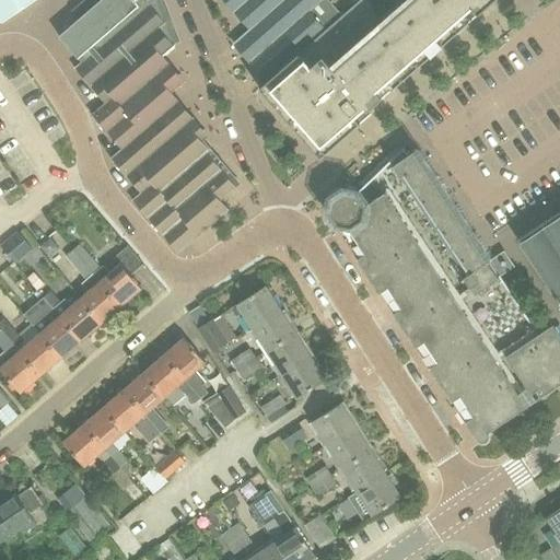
[(0,0),(0,22),(32,0),(0,0)]
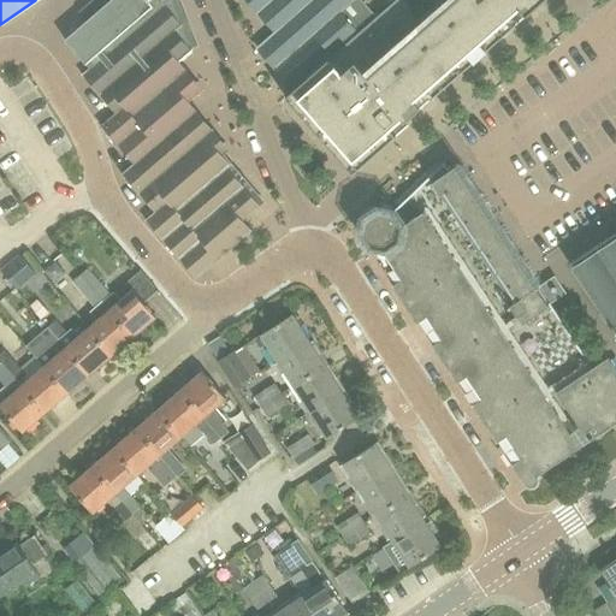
[(108,0),(71,34),(80,43),(72,49),(89,69),(81,75),(114,112),(116,114),(171,69),(179,60),(193,48),(172,0),(108,0)]
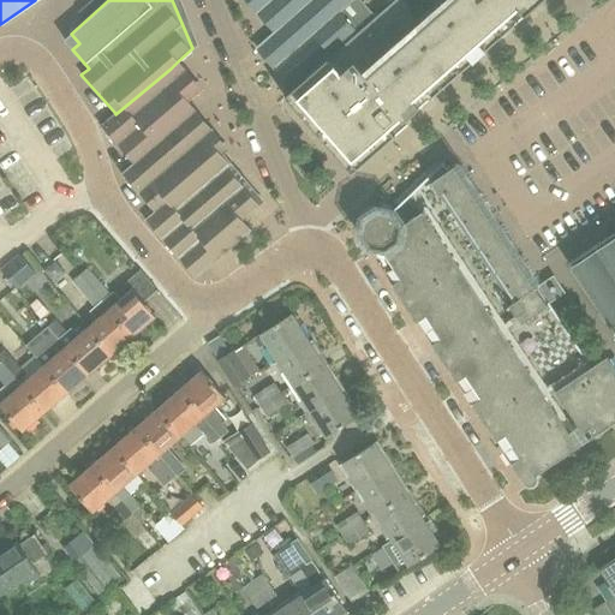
[(256,0),(281,28),(263,43),(297,82),(374,15),(360,0),(256,0)]
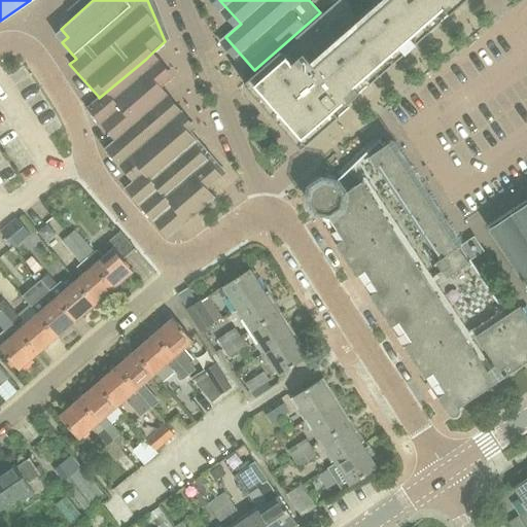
[(347,0),(338,0),(243,83),(284,129),(292,138),(294,137),(299,137),(303,136),(304,135),(309,141),(340,115),(337,111),(340,109),(350,100),(380,73),(388,66),(396,60),(463,0),(369,0),(375,12),(367,19),(359,26),(347,0)]
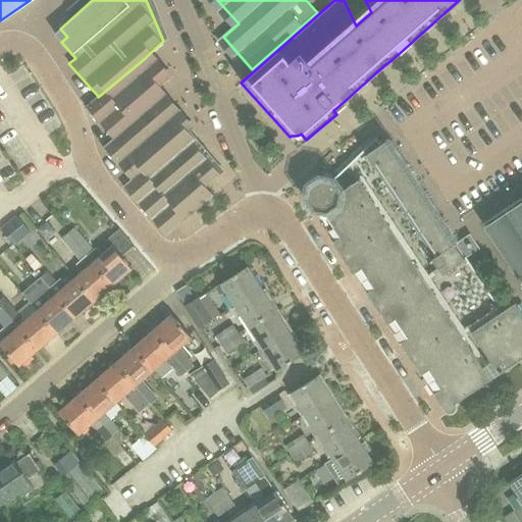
[(97,95),(85,106),(100,123),(159,74),(145,58),(98,97),(97,95)]
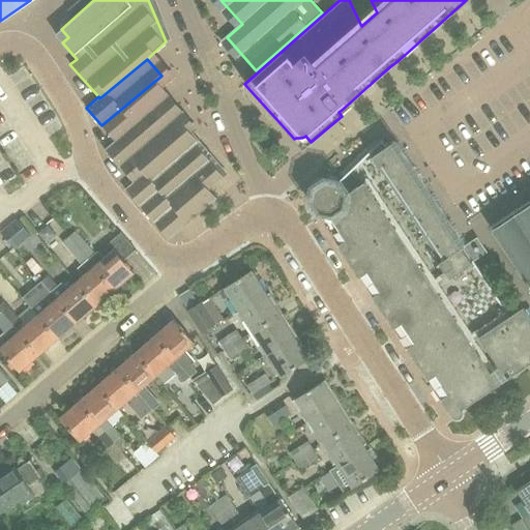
[(162,76),(101,125),(115,140),(116,142),(163,102),(155,94),(168,83),(162,76)]
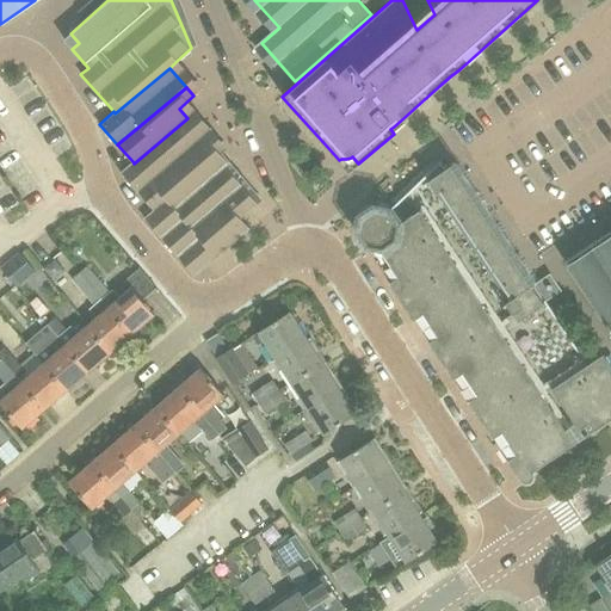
[(133,161),(119,172),(152,208),(178,185),(180,189),(218,159),(217,158),(221,154),(187,118),(134,164),(133,161)]
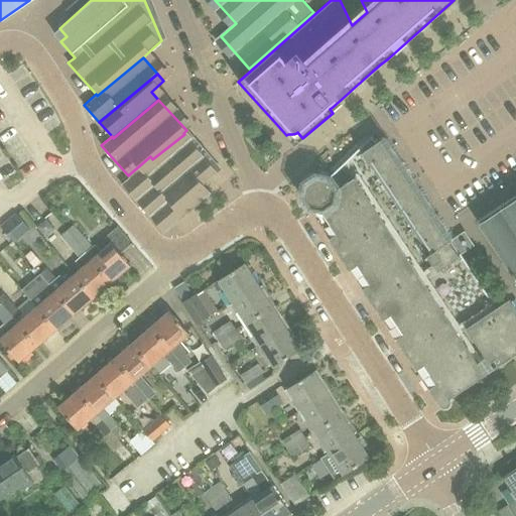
[(129,177),(121,184),(149,216),(164,233),(211,192),(205,184),(219,172),(184,134),(152,159),(150,156),(128,175),(129,177)]
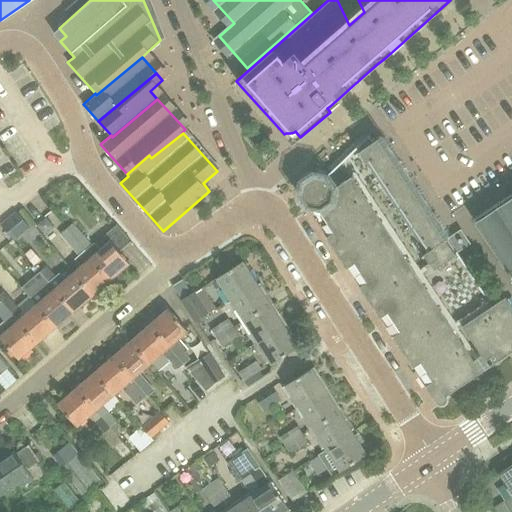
[(299,193),(436,400),(511,349),(511,305),(505,295),(492,304),(380,135),(374,139),(369,134),(328,174),(327,174),(315,172),(315,171),(301,180),(302,181),(299,193)]
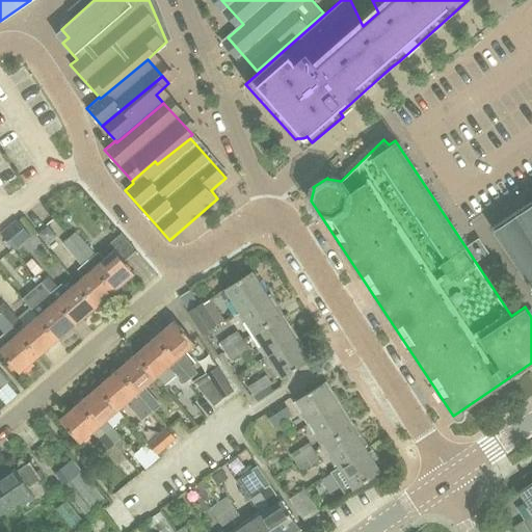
[(32,160),(21,169),(29,179),(41,169),(32,160)]
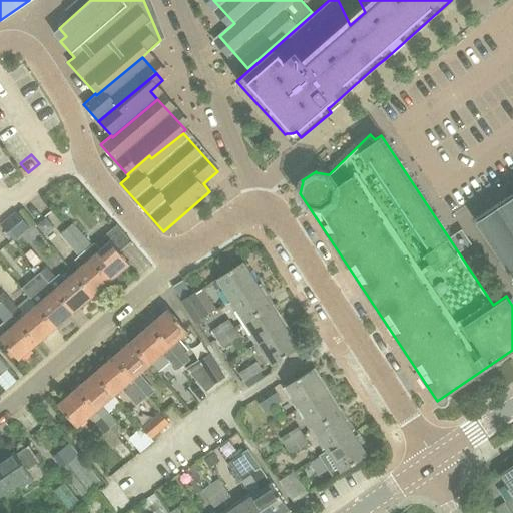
[(510,194),(474,218),(512,277),(512,188),(509,191),(510,194)]
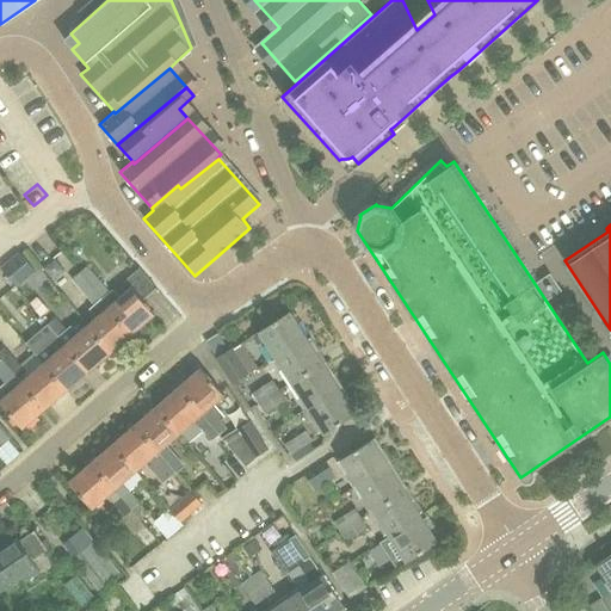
[(18,253),(0,267),(16,287),(34,271),(18,253)]
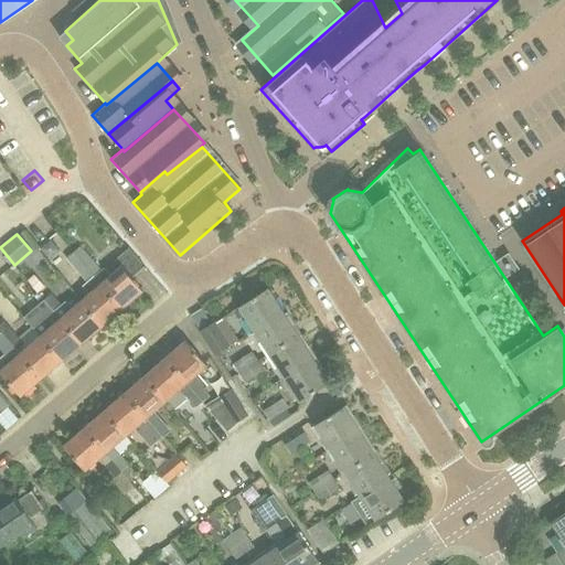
[(81,247),(74,252),(123,308),(142,290),(131,277),(145,266),(128,247),(114,260),(119,267),(110,275),(104,266),(100,269),(81,247)]
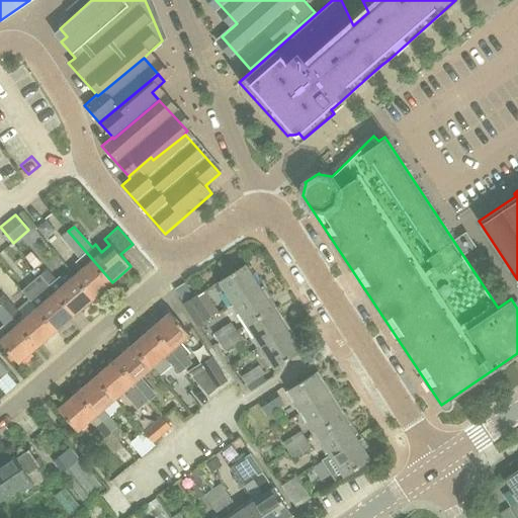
[(68,231),(63,236),(80,255),(75,259),(83,268),(74,275),(93,298),(112,282),(68,231)]
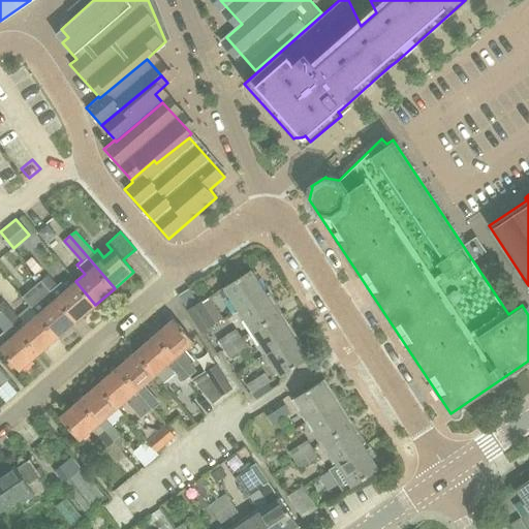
[(32,257),(26,263),(34,273),(40,268),(32,257)]
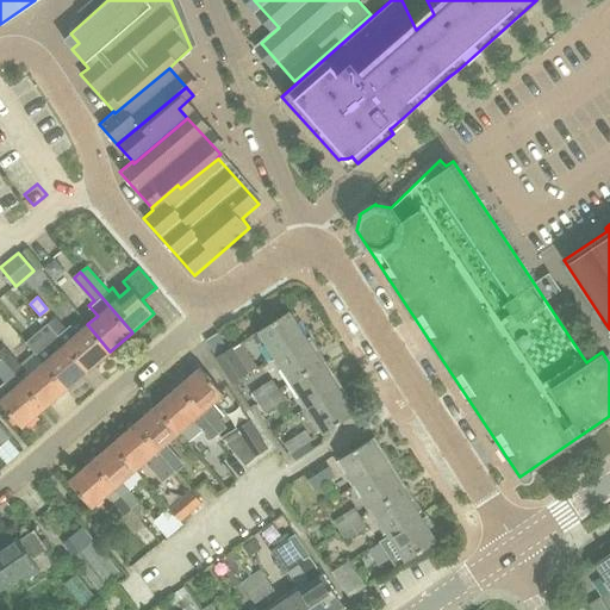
[(257,330),(251,335),(257,344),(263,340),(274,356),(305,336),(290,310),(257,330)]
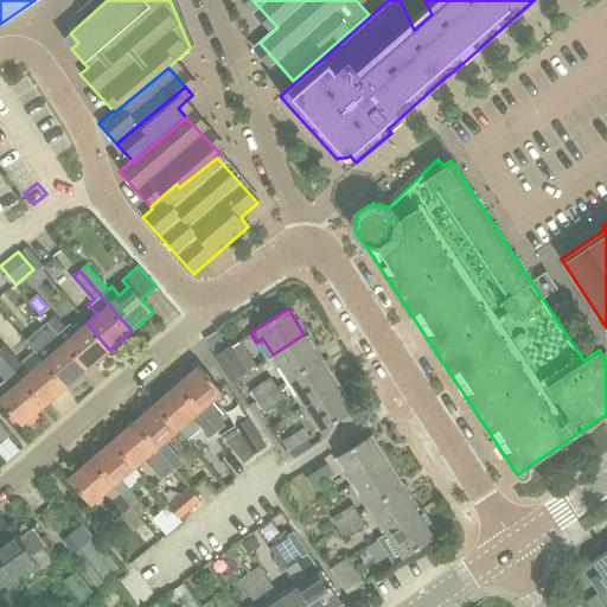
[(53,315),(46,321),(88,369),(109,350),(87,323),(78,330),(70,321),(64,327),(53,315)]
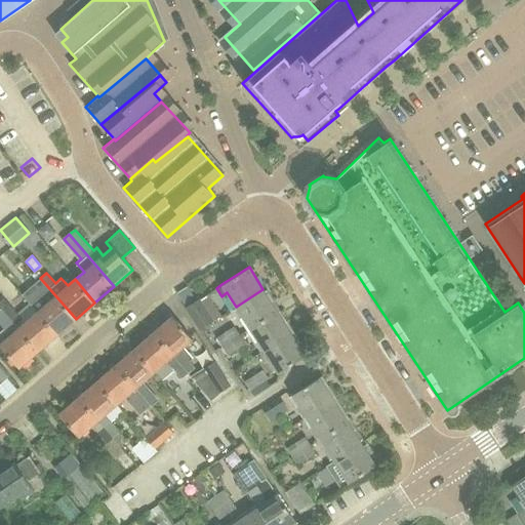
[(40,278),(33,284),(43,294),(41,297),(46,304),(37,312),(57,334),(76,319),(40,278)]
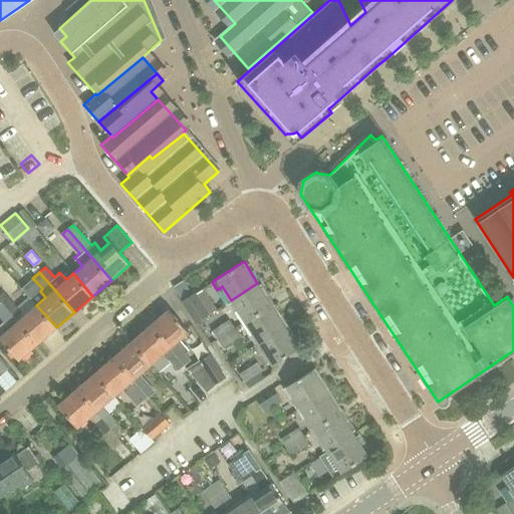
[(257,283),(231,300),(245,321),(271,304),(257,283)]
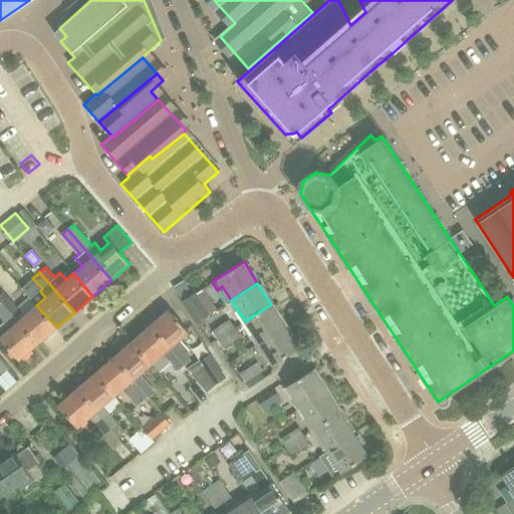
[(4,292),(0,295),(0,300),(2,304),(9,298),(4,292)]
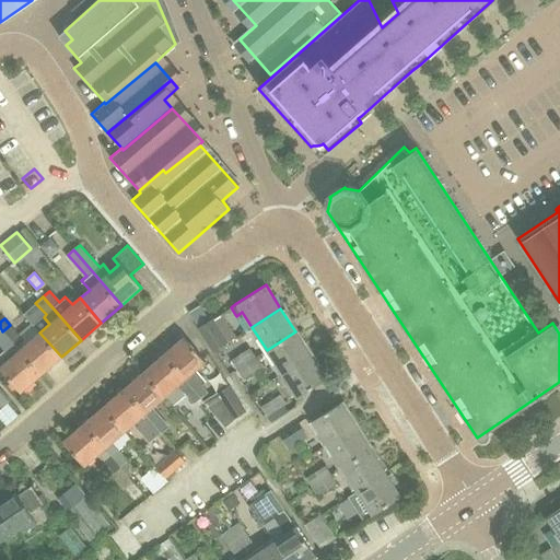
[(198,328),(197,328),(212,352),(229,342),(213,318),(208,322),(198,328)]
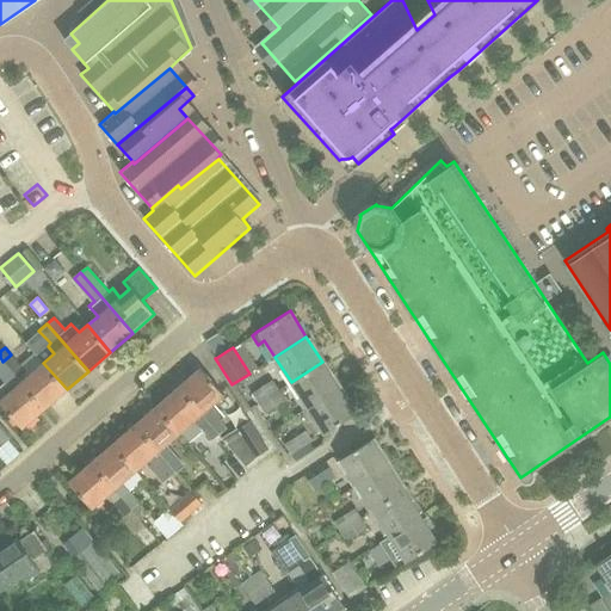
[(11,355),(2,362),(13,372),(20,366),(11,355)]
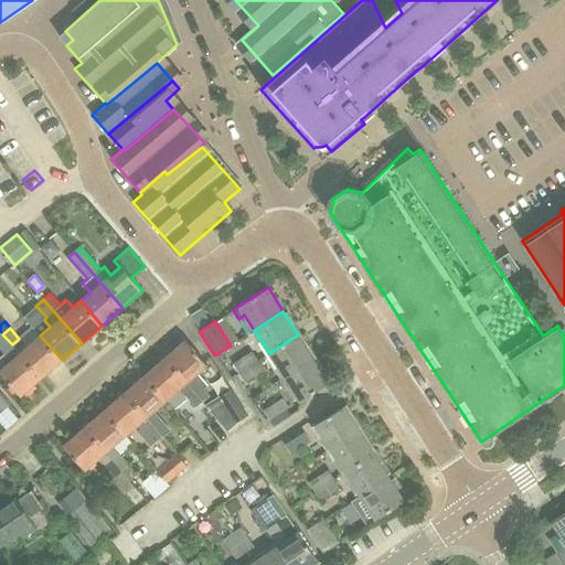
[(298,334),(269,353),(284,377),(313,359),(298,334)]
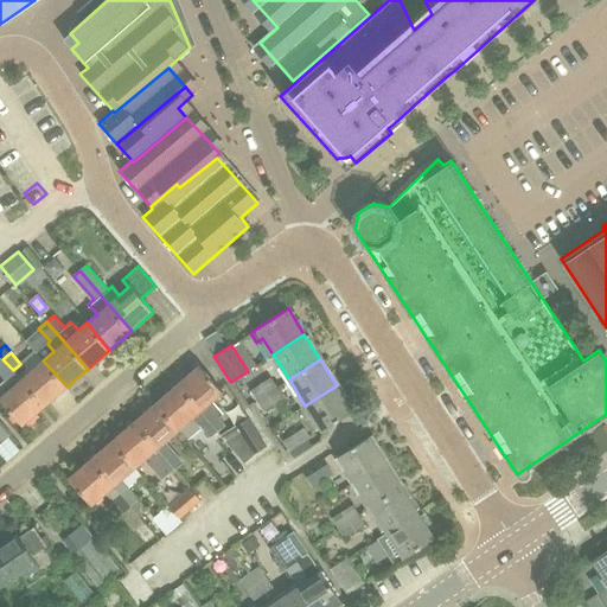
[(43,360),(21,379),(44,406),(66,387),(43,360)]
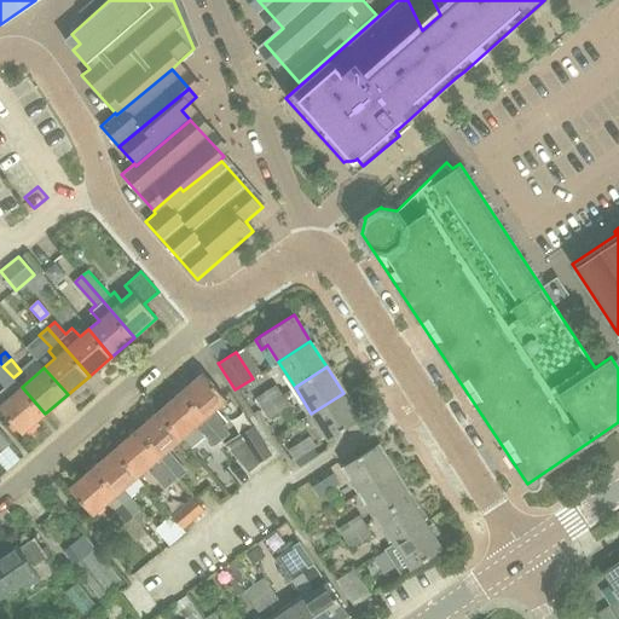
[(203,372),(180,392),(221,440),(230,433),(225,428),(212,412),(215,409),(226,399),(203,372)]
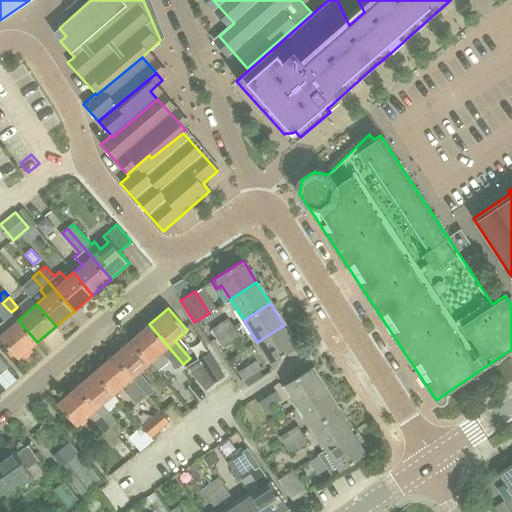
[(228,318),(211,329),(216,338),(234,327),(228,318)]
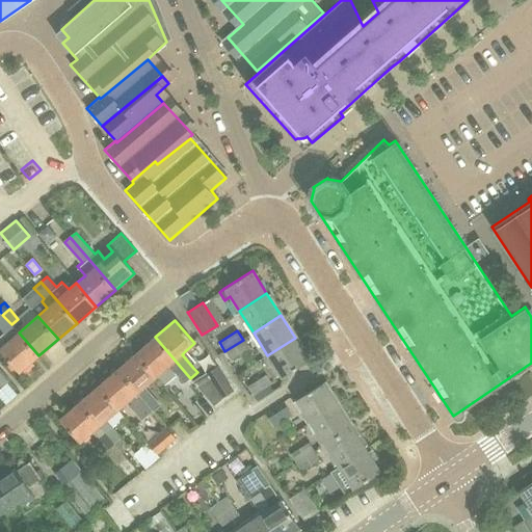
[(19,333),(0,348),(0,350),(19,373),(38,355),(19,333)]
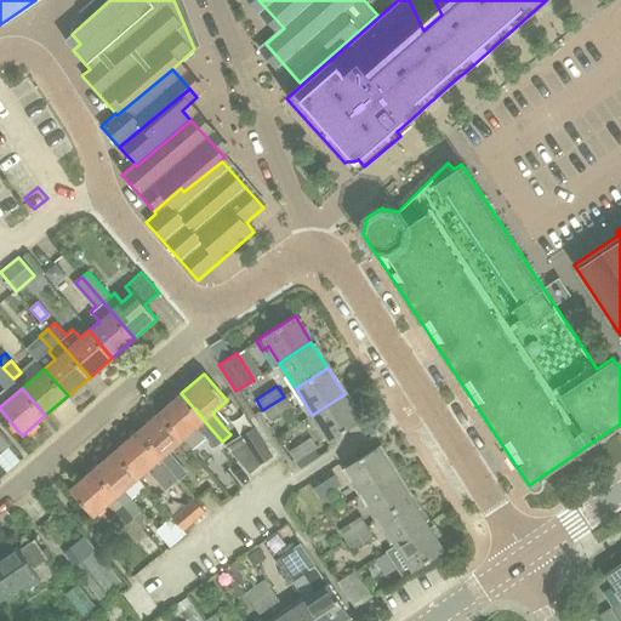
[(181,393),(159,412),(182,439),(197,427),(215,449),(222,442),(181,393)]
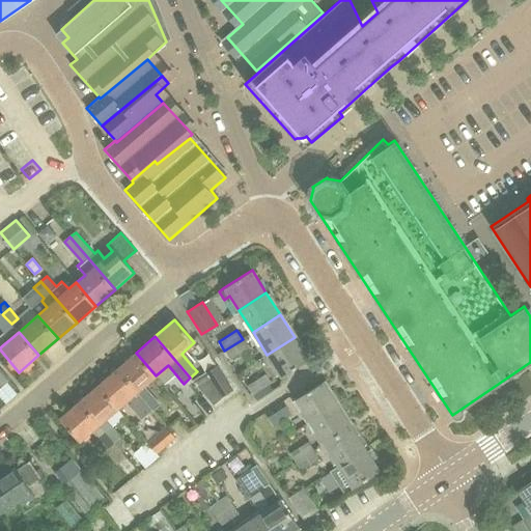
[(295,337),(267,355),(281,376),(309,360),(295,337)]
